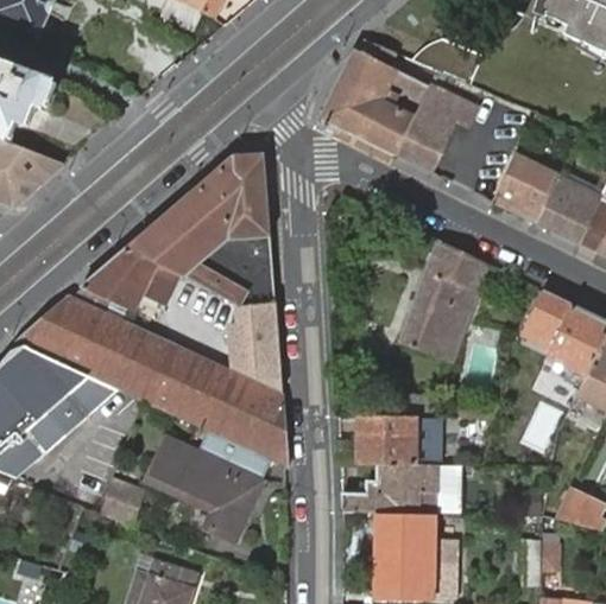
[(0,0),(0,18),(36,37),(54,0),(0,0)]
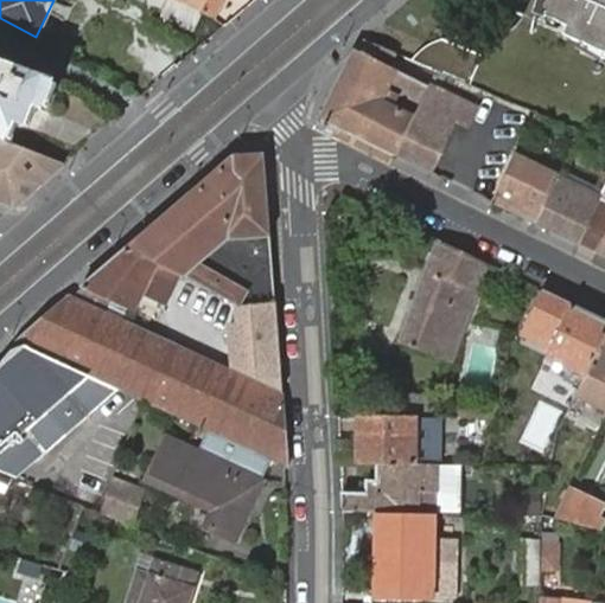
[(174,0),(216,19),(228,0),(174,0)]
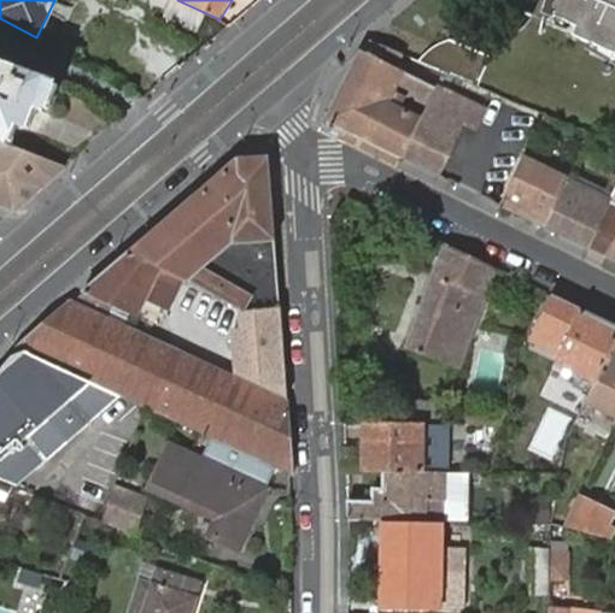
[(544,0),(544,1),(544,5),(542,12),(575,27),(570,39),(614,57),(614,0),(544,0)]
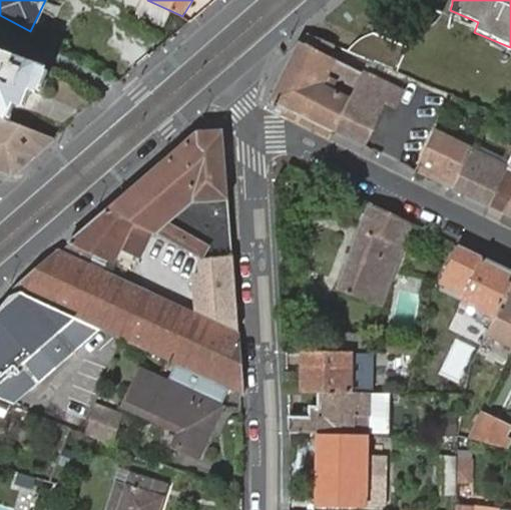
[(338,44),(308,31),(300,38),(269,99),(365,144),(385,102),(399,109),(407,92),(339,60),(342,53),(336,50),(338,44)]
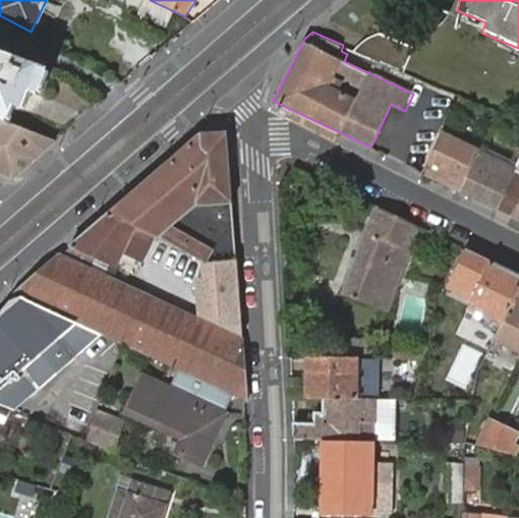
[(352,49),(402,70),(412,48),(376,34),(373,35),(366,38),(363,40),(359,43),(355,46),(352,49)]
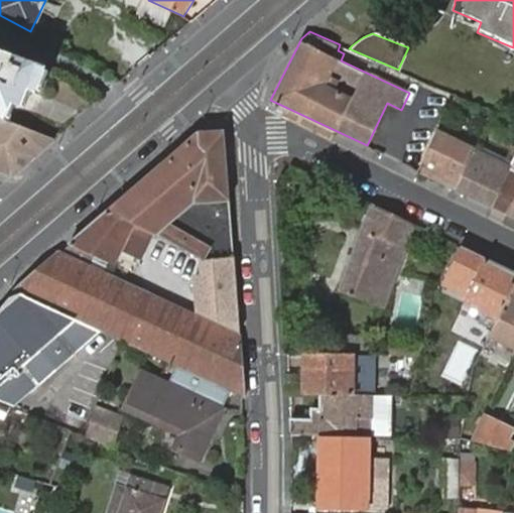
[(50,69),(0,49),(0,114),(9,118),(16,102),(25,105),(31,91),(40,93),(50,69)]
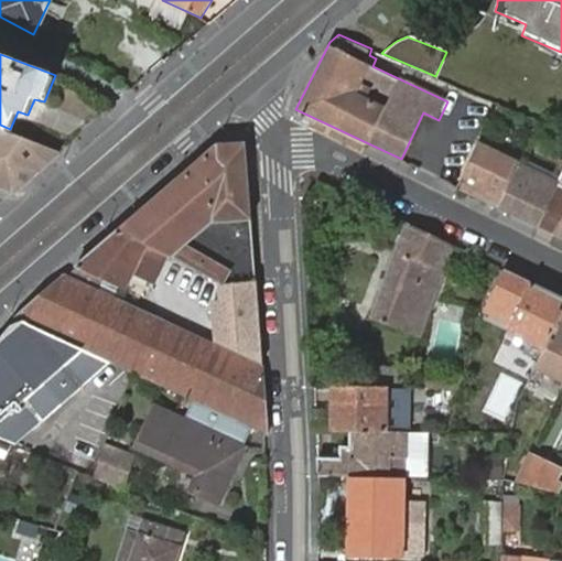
[(10,129),(0,125),(0,182),(17,190),(65,150),(10,129)]
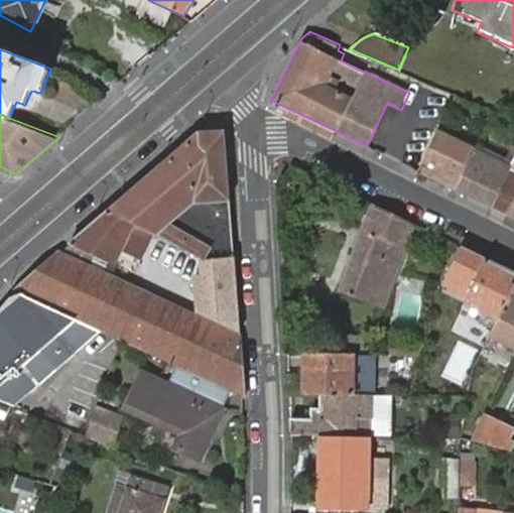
[(107,210),(151,233),(200,259),(234,256),(224,129),(200,129),(107,210)]
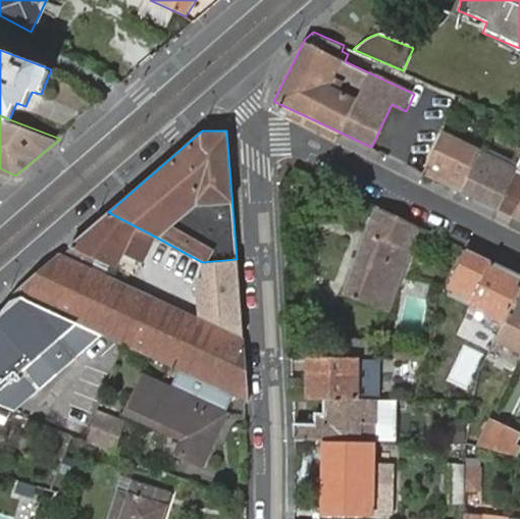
[(459,189),(478,150),(439,133),(421,171),(459,189)]
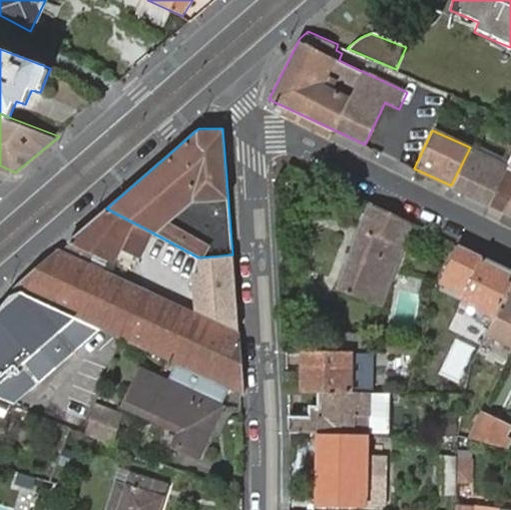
[(503,211),(510,194),(510,153),(504,165),(470,147),(451,185),(503,211)]
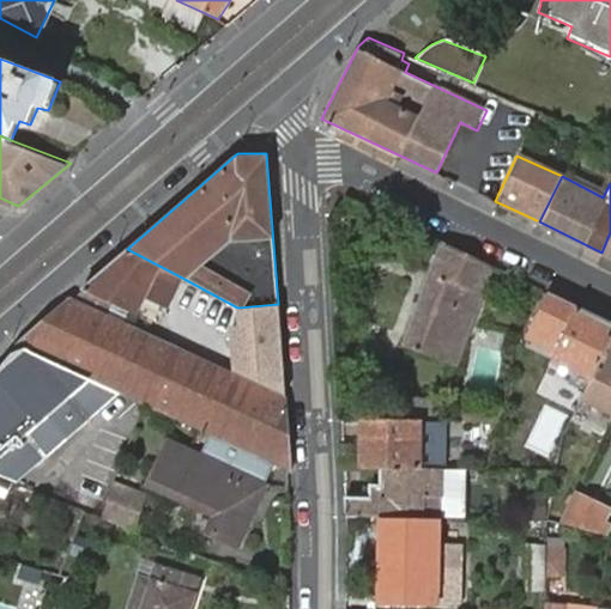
[(492,267),(442,243),(403,346),(454,366),(492,267)]
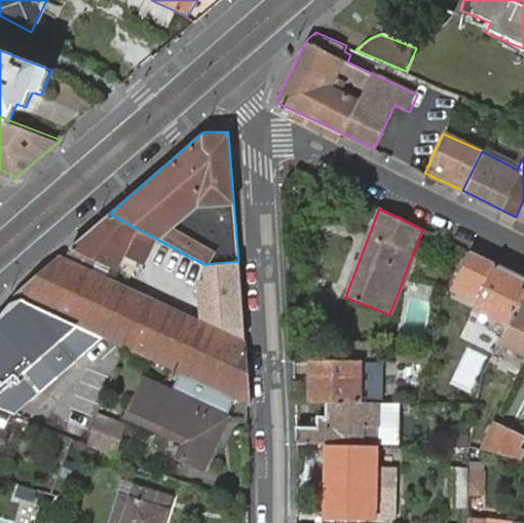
[(142,262),(154,237),(109,214),(70,248),(113,267),(117,270),(125,254),(142,262)]
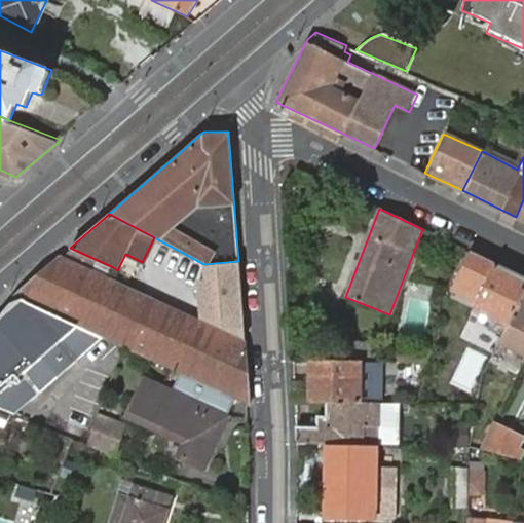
[(109,275),(113,267),(70,248),(14,295),(25,300),(104,337),(249,404),(246,337),(201,318),(109,275)]
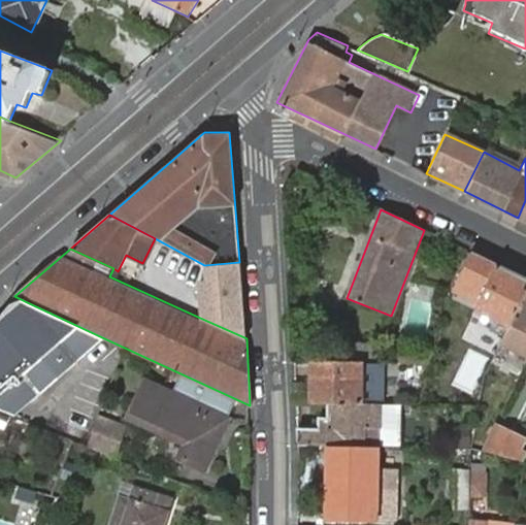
[(525,280),(474,255),(458,290),(479,301),(474,313),(482,317),(484,312),(507,323),(525,285),(525,280)]
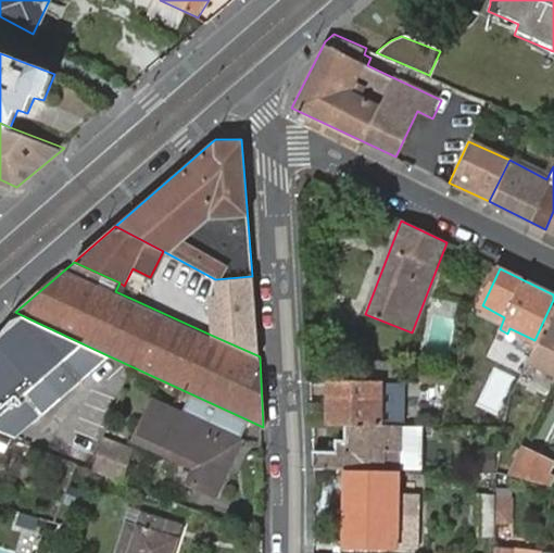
[(209,291),(213,336),(260,356),(252,276),(215,279),(216,290),(209,291)]
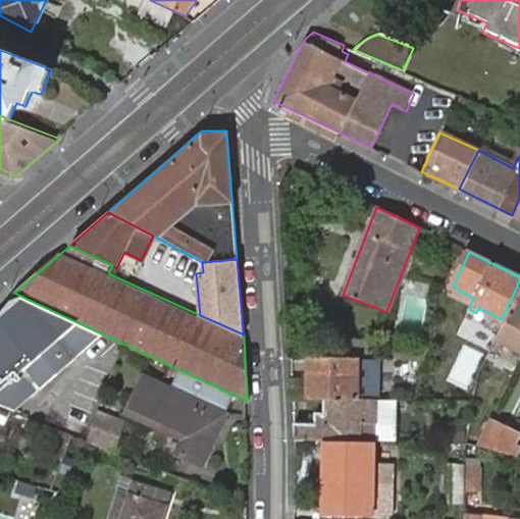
[(519,281),(502,319),(494,336),(514,346),(508,358),(517,363),(519,358),(519,281)]
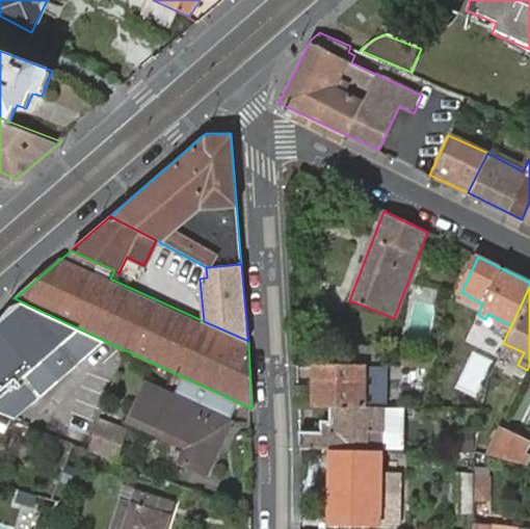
[(105,341),(25,303),(0,325),(0,394),(28,405),(105,341)]
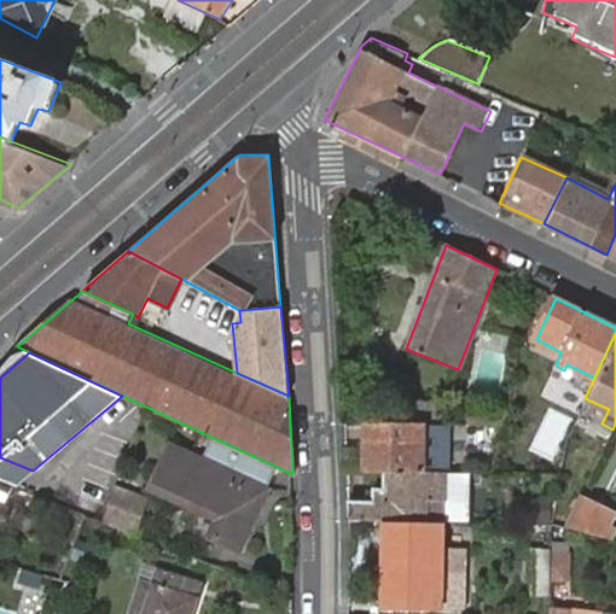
[(390,405),(384,422),(420,422),(443,422),(442,404),(404,397),(400,408),(390,405)]
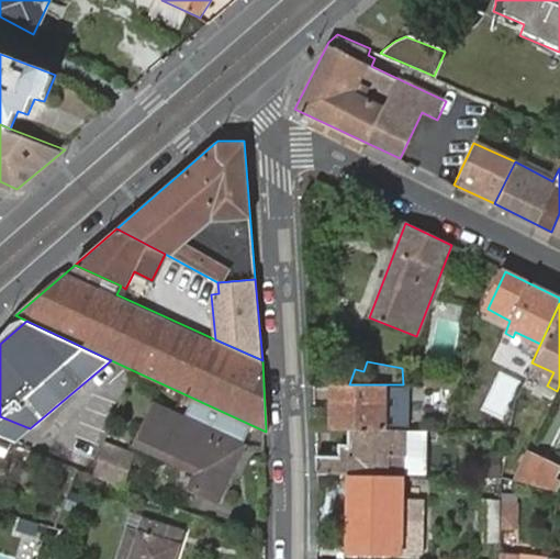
[(349,384),(333,386),(333,429),(349,429),(382,429),(382,384),(349,384)]
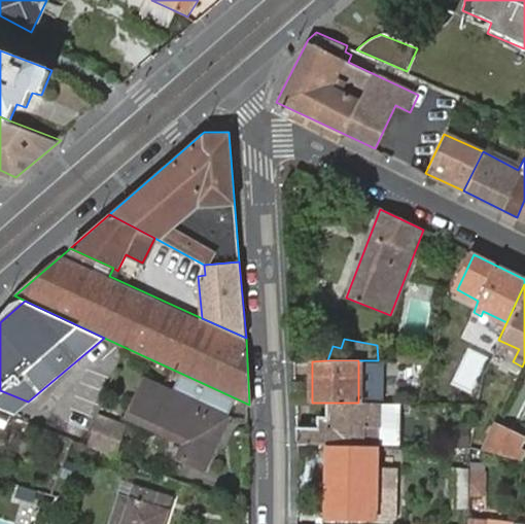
[(214,429),(220,432),(228,415),(144,378),(129,413),(188,441),(180,457),(206,467),(217,439),(212,435),(214,429)]
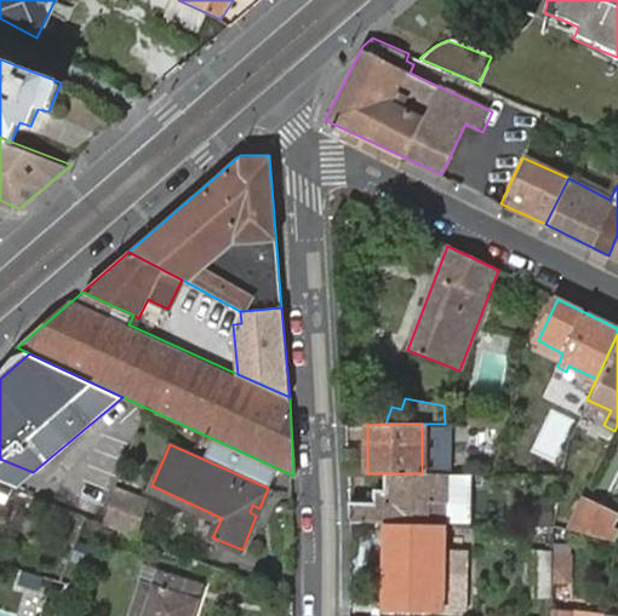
[(0,482),(15,488),(33,472),(0,459),(0,482)]
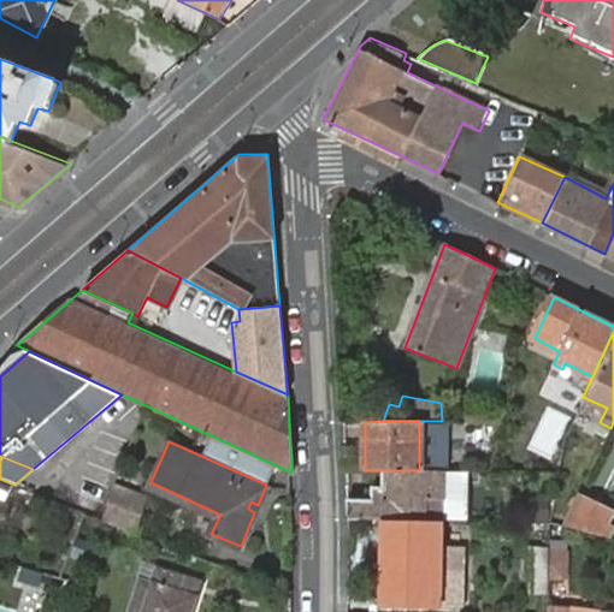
[(371,499),(346,499),(347,521),(389,521),(423,521),(423,500),(442,499),(442,470),(419,470),(383,470),(383,487),(371,488),(371,499)]
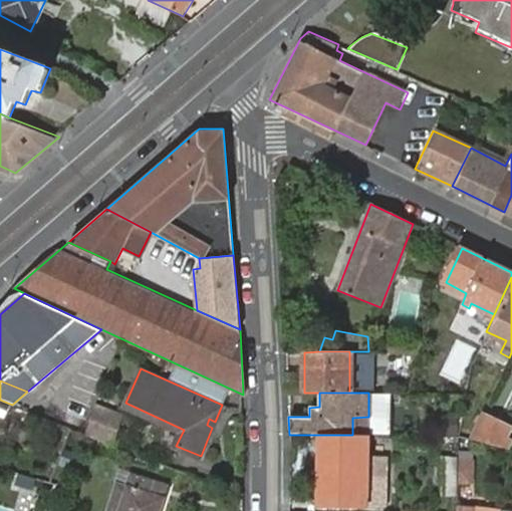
[(100,408),(90,435),(113,445),(124,418),(100,408)]
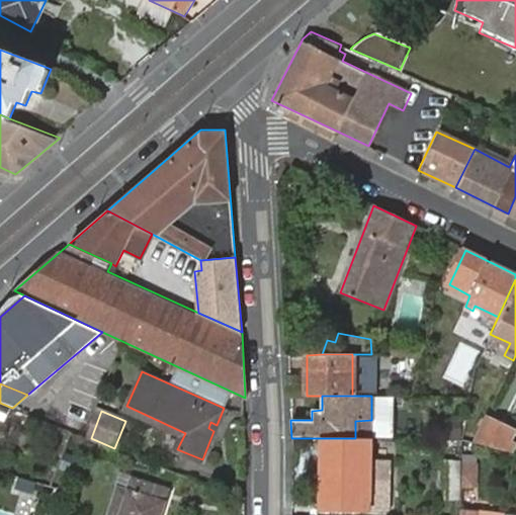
[(514,429),(488,417),(474,441),(511,451),(515,443),(509,440),(514,429)]
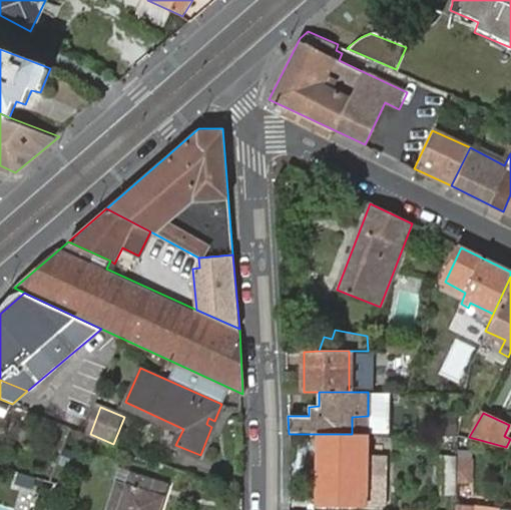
[(440,433),(455,432),(454,414),(439,415),(440,433)]
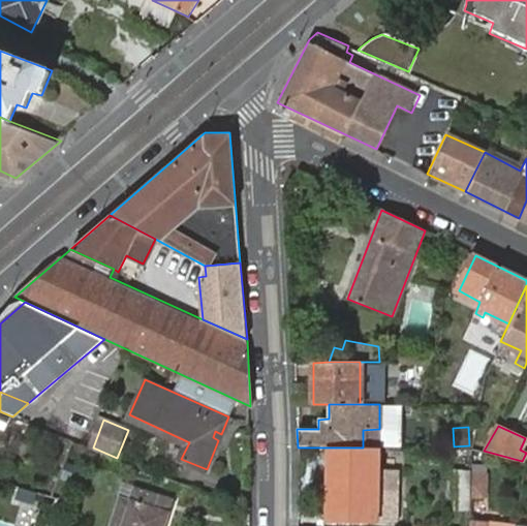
[(379,447),(379,429),(363,430),(363,447),(379,447)]
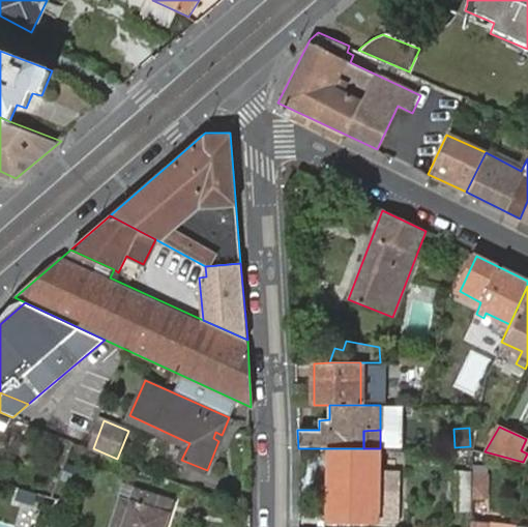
[(218,441),(222,435),(215,432),(213,438),(218,441)]
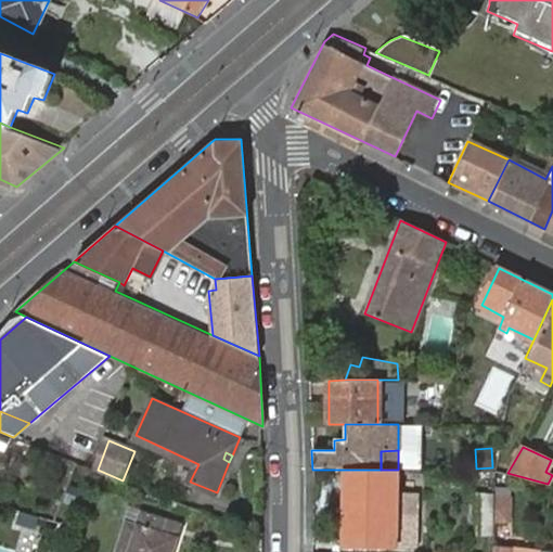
[(402,475),(402,470),(398,470),(381,470),(350,470),(351,475),(347,474),(348,502),(341,502),(342,520),(350,520),(350,547),(416,547),(416,516),(396,515),(396,485),(404,484),(406,475),(402,475)]
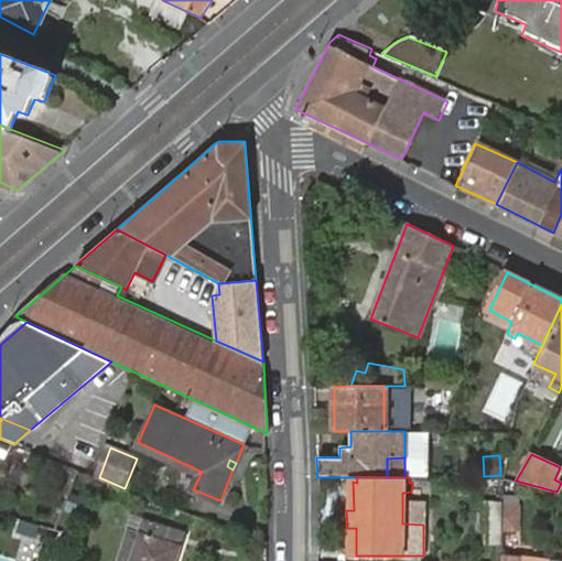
[(516,506),(504,505),(504,527),(515,527),(516,506)]
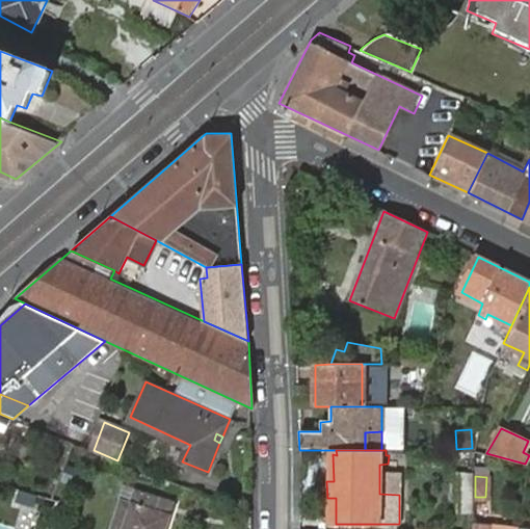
[(131,506),(123,528),(165,528),(174,508),(135,495),(131,506)]
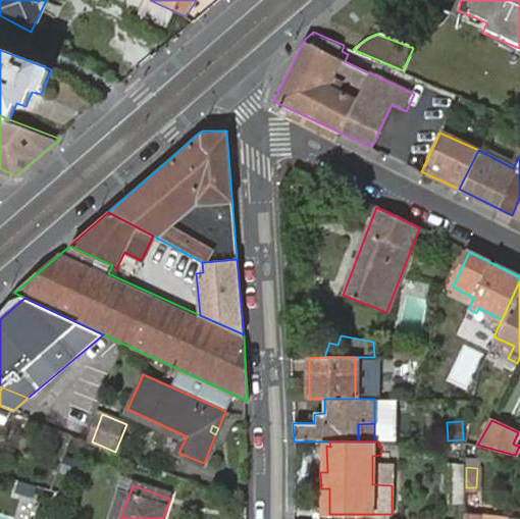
[(108,518),(120,518),(128,497),(118,492),(108,518)]
